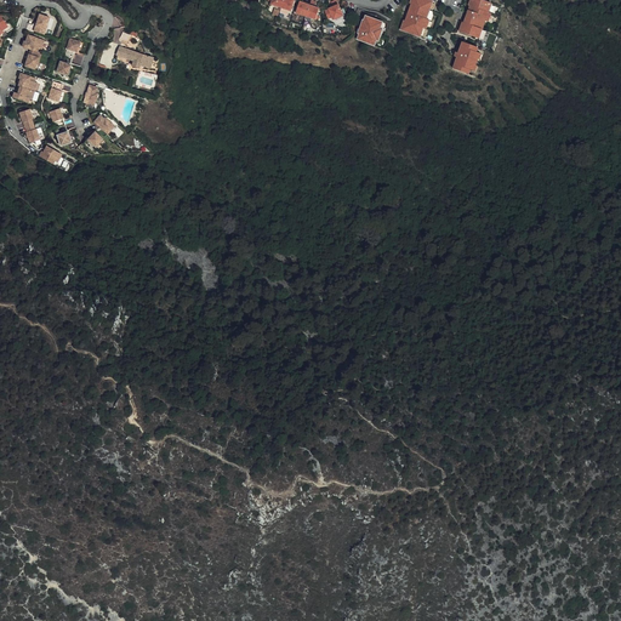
[(292,12),(296,1),(291,0),(284,0),(281,9),(292,12)]
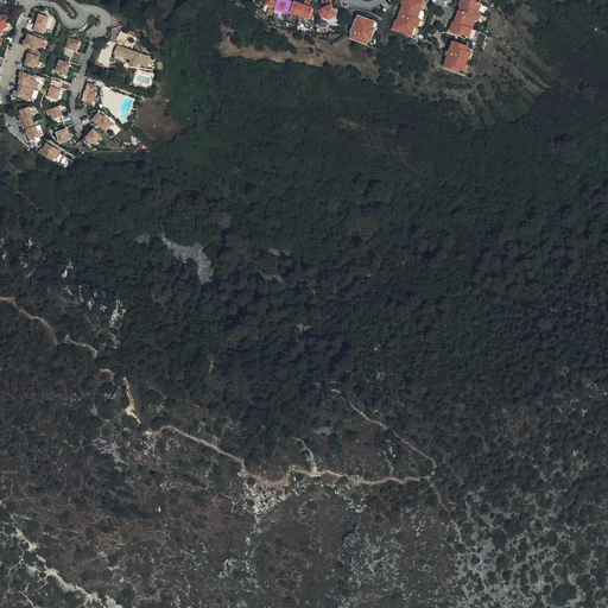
[(422,0),(404,0),(403,2),(405,4),(401,11),(400,12),(399,13),(399,14),(400,16),(399,20),(397,19),(394,29),(411,35),(413,25),(417,26),(419,18),(423,10),(419,8),(422,0)]
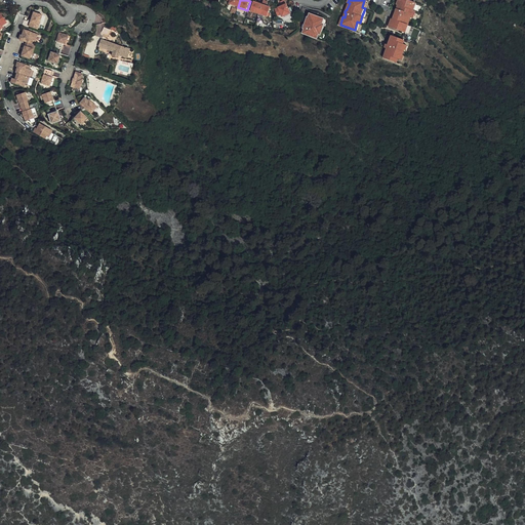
[(411,7),(414,0),(398,0),(398,3),(399,3),(398,7),(397,8),(396,8),(396,10),(394,17),(393,17),(390,25),(404,30),(407,23),(409,24),(412,15),(414,8),(411,7)]
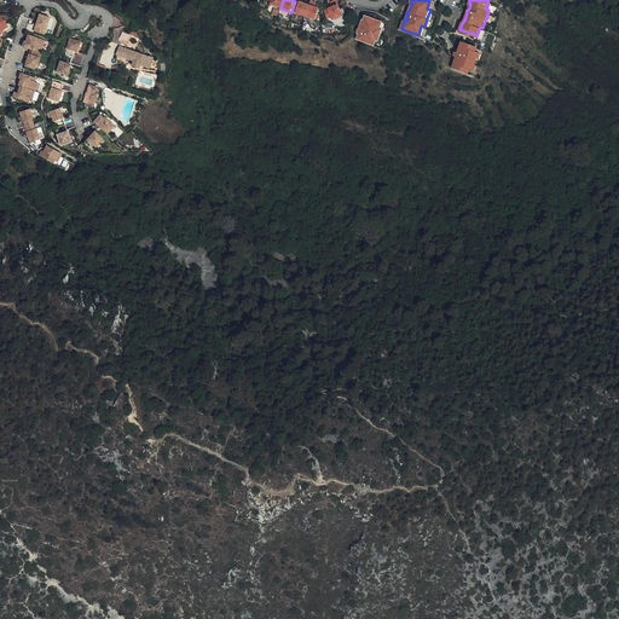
[(296,15),(306,17),(310,6),(300,4),(296,15)]
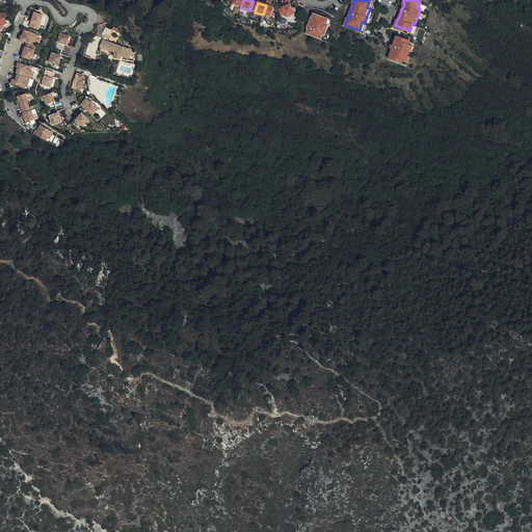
[(272,18),(274,9),(274,8),(266,5),(263,15),(272,18)]
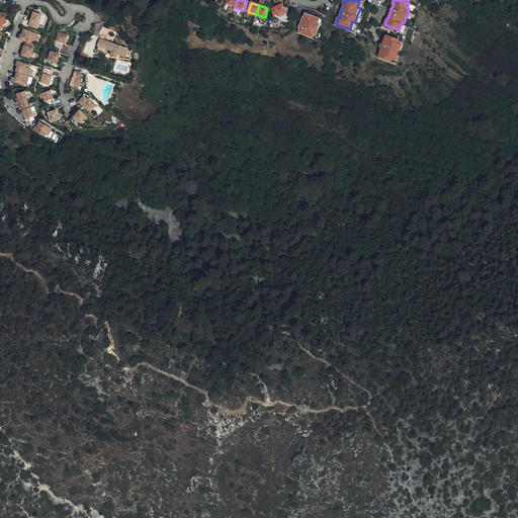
[(287,14),(284,8),(283,5),(279,7),(275,9),(271,10),(274,17),(278,16),(279,18),(287,14)]
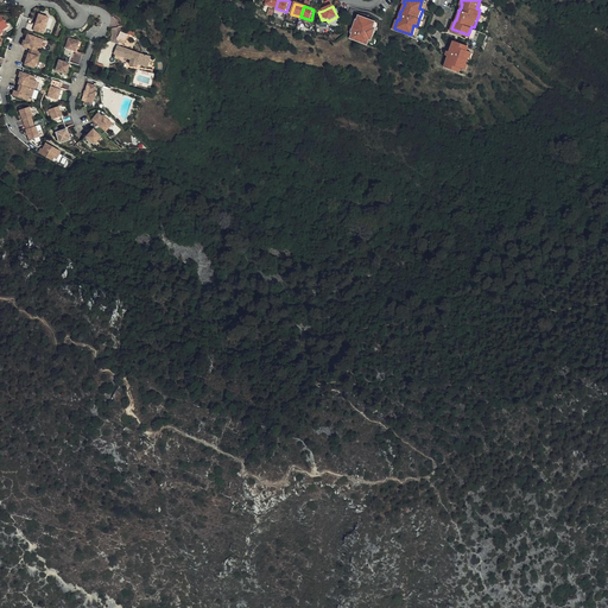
[(51,17),(40,13),(37,25),(38,26),(37,31),(45,33),(51,17)]
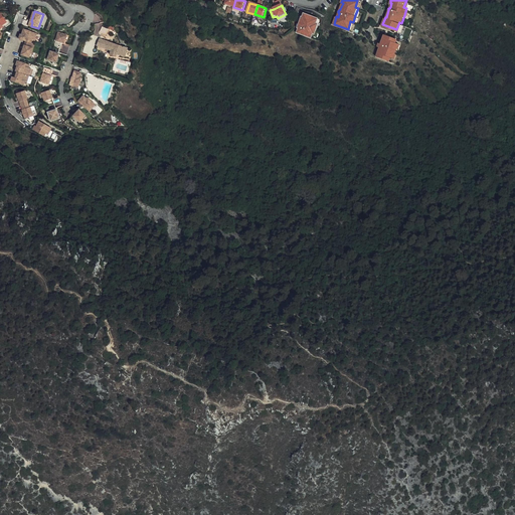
[(317,23),(318,18),(305,13),(303,17),(302,17),(300,24),(299,23),(297,27),(299,28),(298,32),(310,36),(311,32),(313,33),(314,33),(316,26),(317,23)]
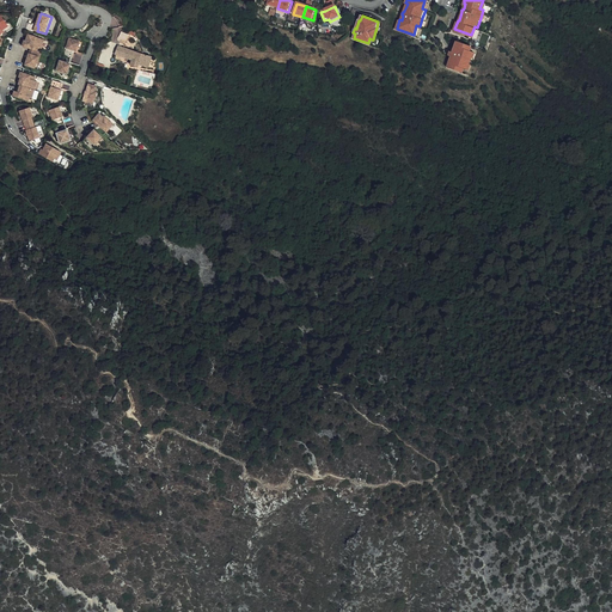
[(0,40),(1,36),(2,34),(7,31),(8,32),(14,28),(11,23),(7,24),(10,26),(4,30),(2,30),(1,31),(0,30),(0,40)]
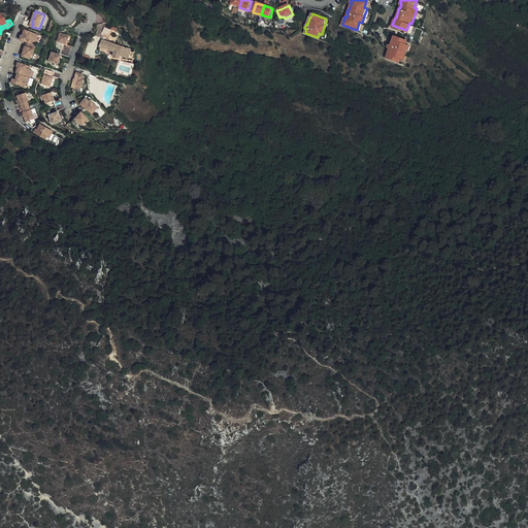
[(39,34),(25,29),(24,33),(26,33),(25,35),(23,34),(22,34),(21,39),(33,43),(35,40),(37,41),(39,34)]
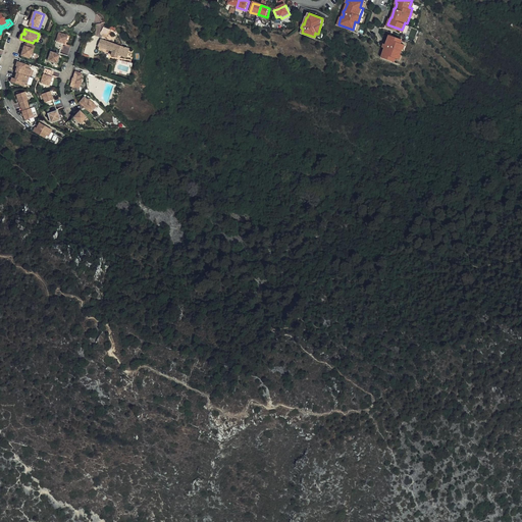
[(56,47),(61,49),(65,44),(68,39),(69,36),(60,33),(56,47)]
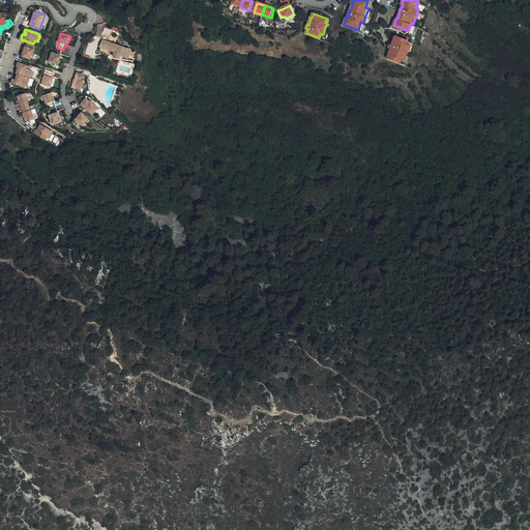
[(407,42),(408,38),(396,34),(393,43),(391,43),(390,47),(392,48),(388,57),(401,61),(402,58),(403,58),(405,59),(410,43),(409,42),(407,42)]
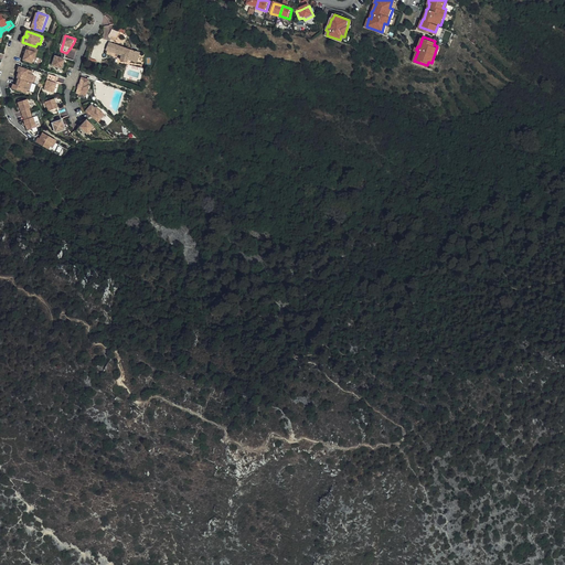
[(110,40),(107,50),(123,55),(121,61),(128,63),(128,61),(128,60),(130,60),(130,61),(138,62),(140,52),(132,51),(115,45),(116,41),(110,40)]
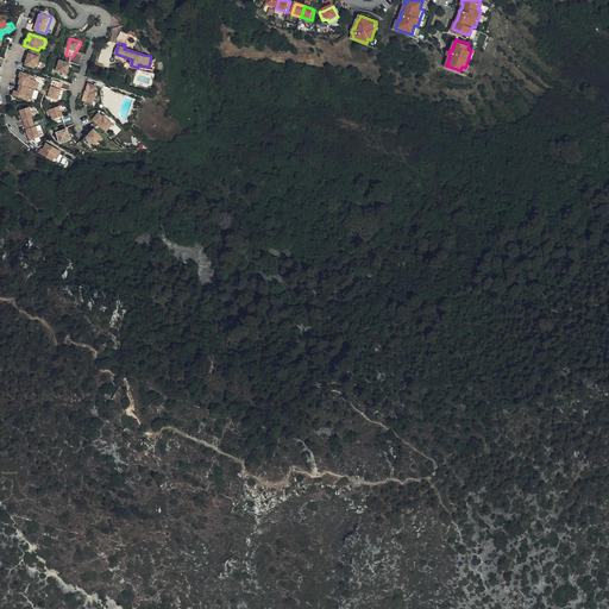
[(75,54),(76,51),(71,57),(70,57),(67,63),(66,73),(68,74),(71,63),(74,58),(75,54)]
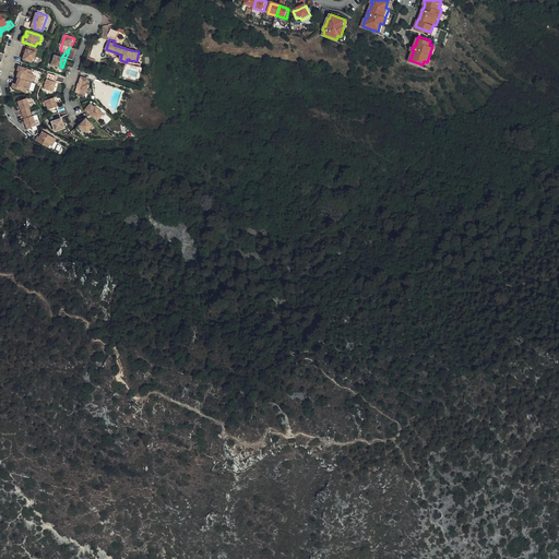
[(37,51),(27,48),(24,59),(33,62),(37,51)]
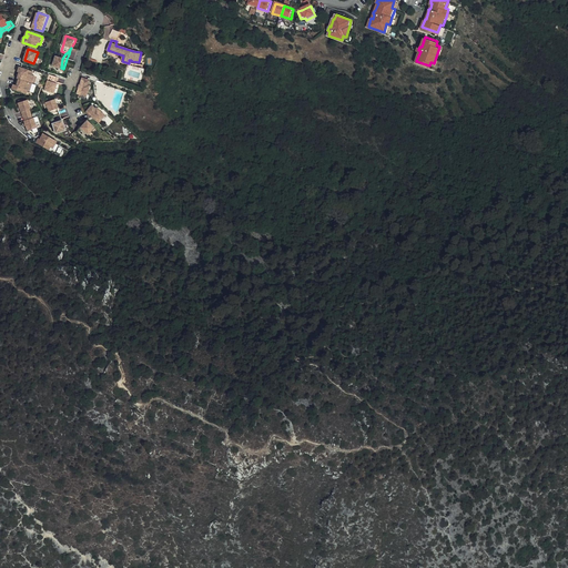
[(66,53),(67,53),(61,51),(59,57),(57,56),(54,66),(61,68),(62,59),(66,53)]
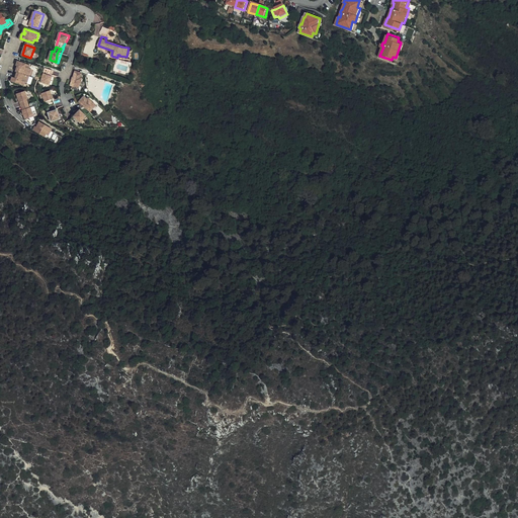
[(31,65),(18,61),(17,65),(18,65),(19,66),(19,68),(17,68),(15,75),(16,76),(15,78),(14,77),(13,77),(11,81),(24,86),(25,82),(27,83),(32,69),(30,68),(31,65)]
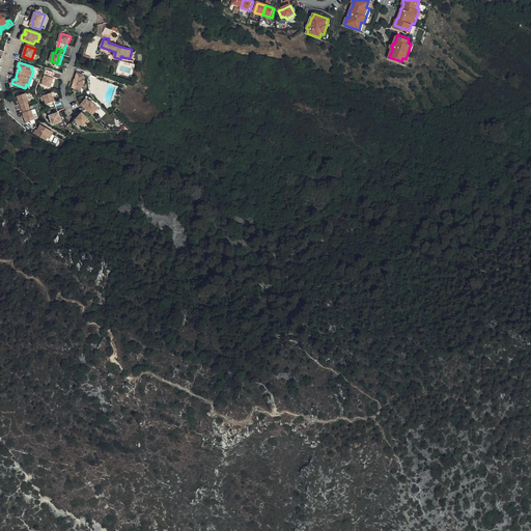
[(53,77),(55,72),(47,70),(43,84),(51,87),(54,79),(53,78),(53,77)]
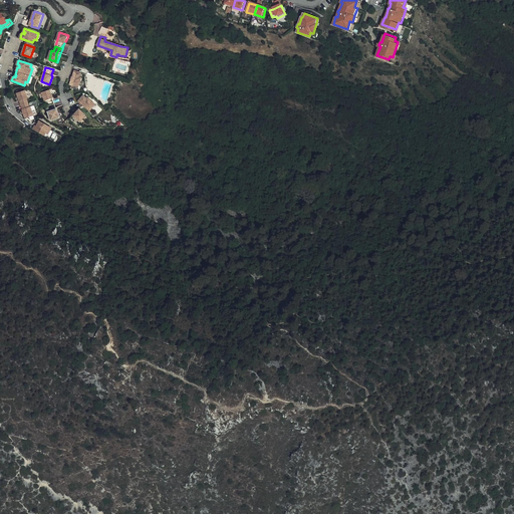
[(80,72),(75,71),(71,86),(79,88),(82,78),(81,77),(83,72),(81,71),(80,72)]
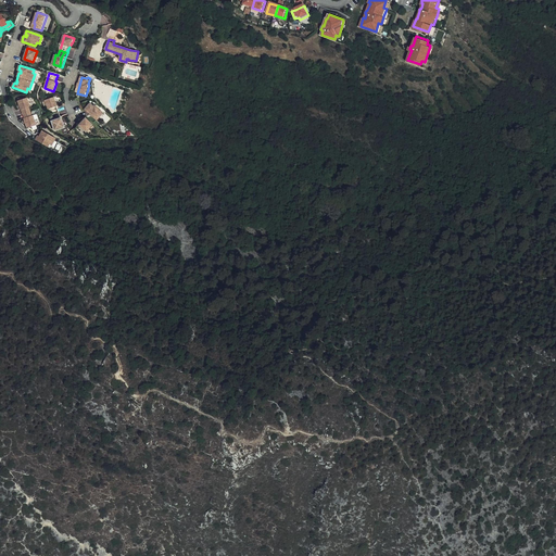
[(28,97),(19,100),(22,109),(24,117),(27,127),(37,125),(34,115),(33,115),(29,105),(30,105),(28,97)]
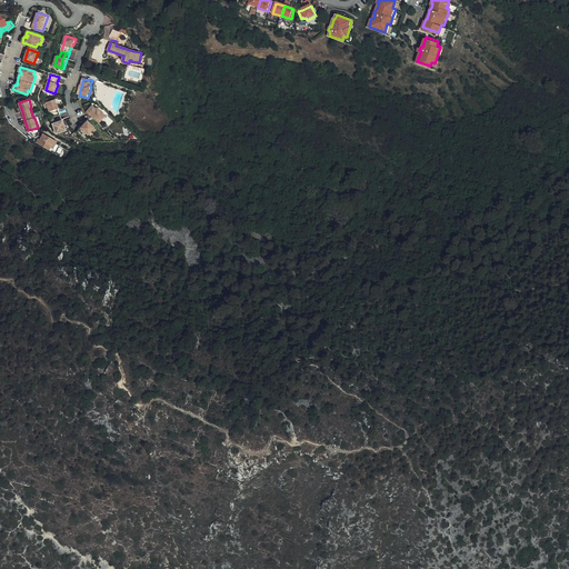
[(56,99),(47,102),(57,133),(66,130),(63,121),(61,121),(57,109),(59,108),(56,99)]
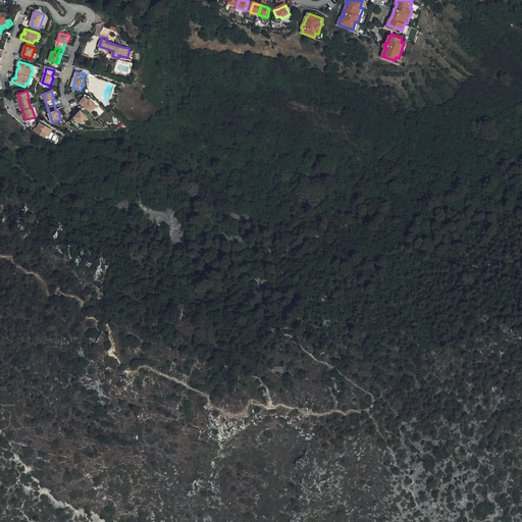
[(86,98),(80,104),(91,114),(98,107),(90,100),(89,101),(86,98)]
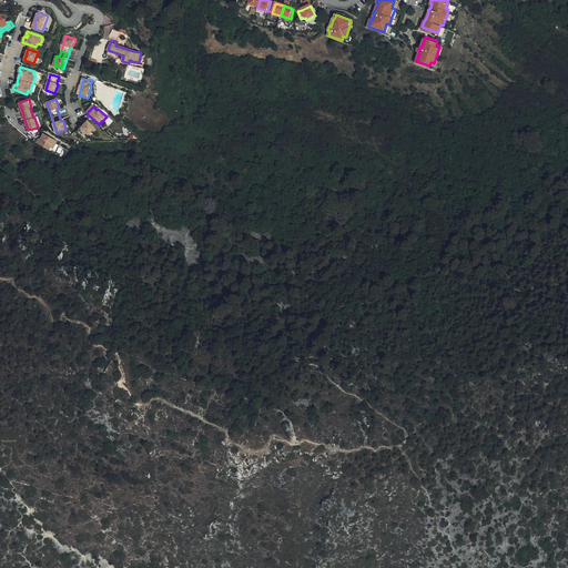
[(88,122),(81,129),(83,131),(82,132),(81,130),(78,134),(83,139),(87,138),(88,138),(95,129),(88,122)]
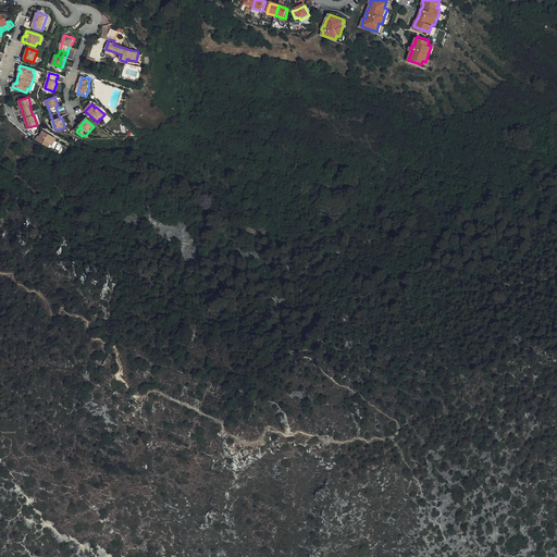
[(39,136),(38,135),(36,139),(48,147),(50,144),(52,145),(57,138),(42,131),(40,134),(41,135),(40,137),(39,136)]
